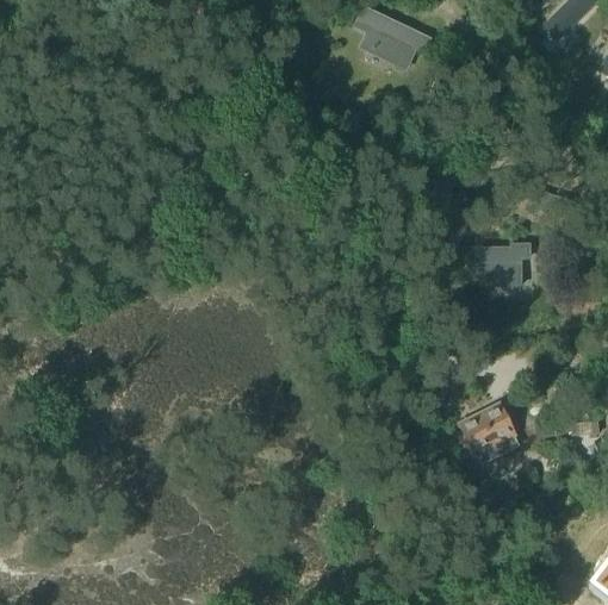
[(529,0),(519,7),(523,16),(535,8),(532,0),(529,0)]
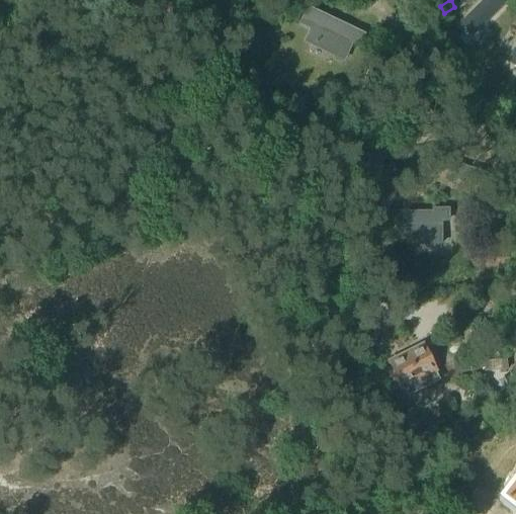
[(484,0),(463,19),(476,31),(508,1),(507,0),(484,0)]
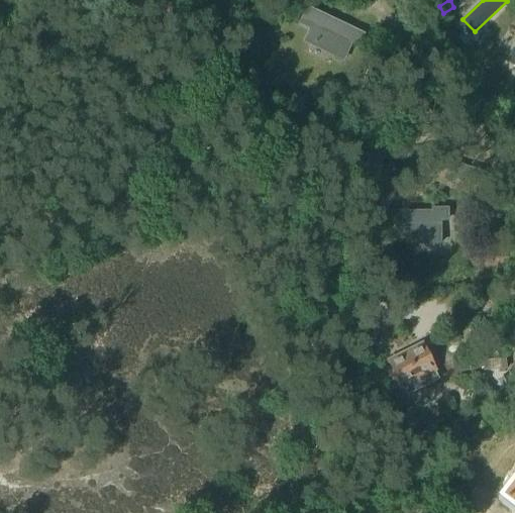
[(308,3),(300,21),(311,26),(304,39),(345,60),(353,41),(361,44),(367,31),(308,3)]
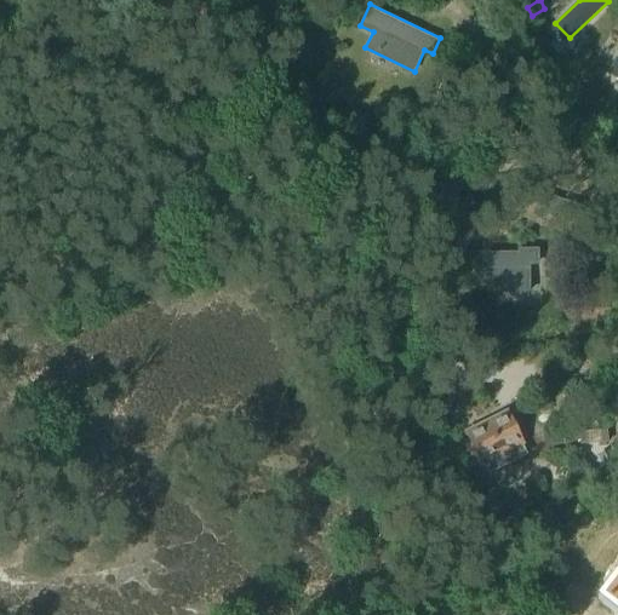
[(530,288),(530,260),(538,260),(538,248),(521,248),(521,252),(486,252),(486,266),(490,266),(490,282),(490,287),(492,287),(492,286),(520,286),(520,288),(530,288)]
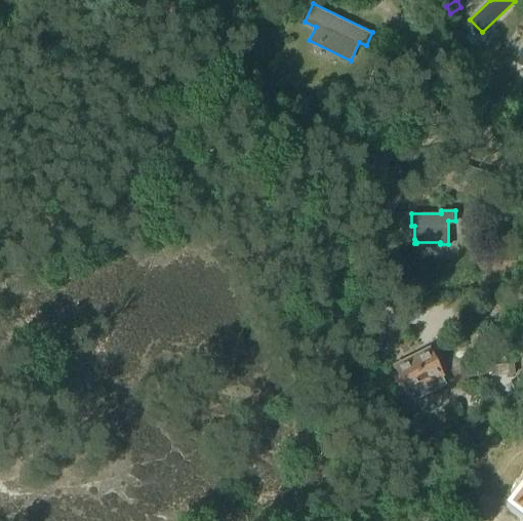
[(398,363),(396,364),(408,389),(443,371),(431,347),(424,350),(398,363)]
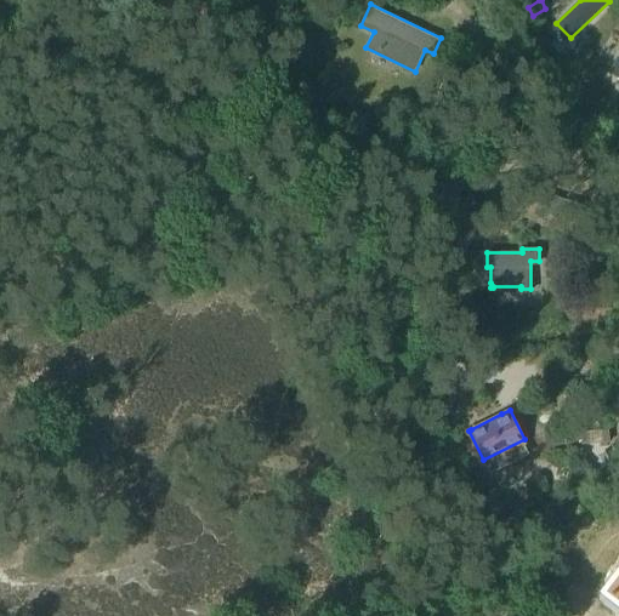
[(597,471),(612,463),(602,445),(588,454),(597,471)]
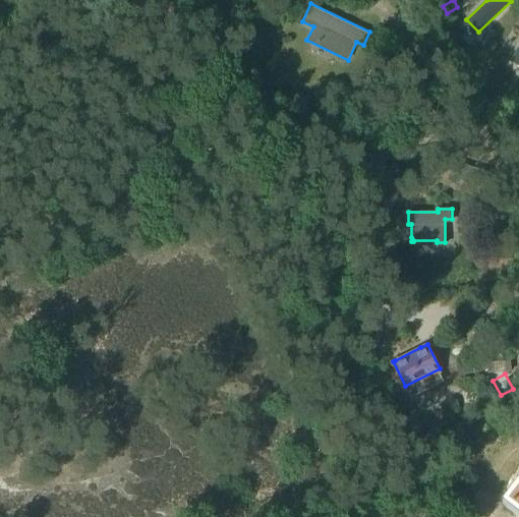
[(518,474),(503,496),(518,507),(518,474)]
